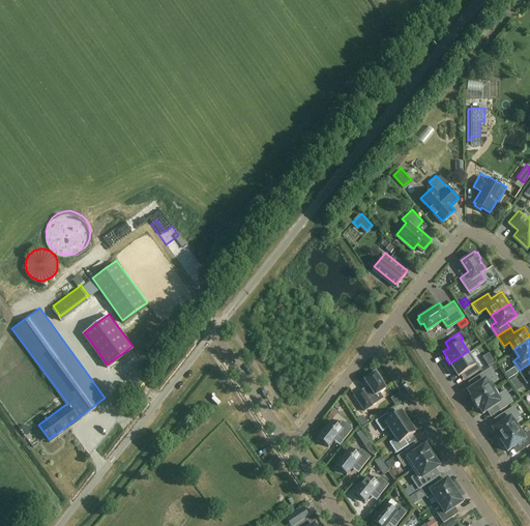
[(468,351),(449,363),(453,369),(454,369),(458,374),(464,370),(467,376),(481,367),(477,360),(475,361),(468,351)]
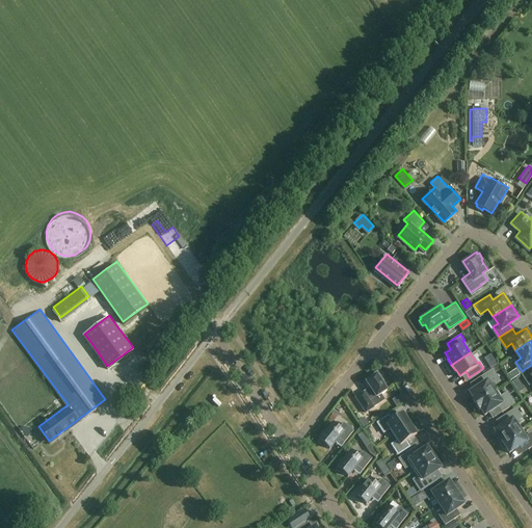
[(520,371),(515,365),(507,371),(510,377),(520,371)]
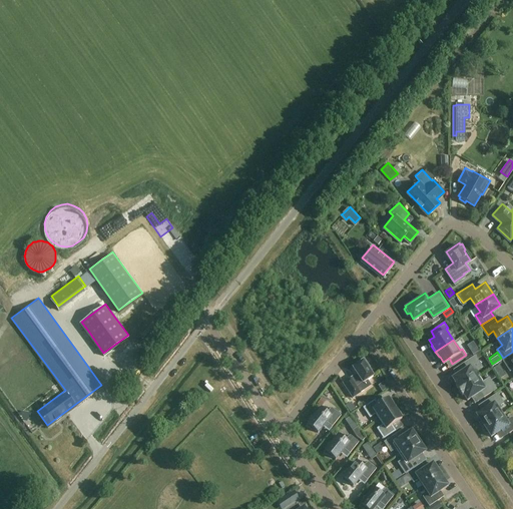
[(512,352),(503,358),(510,368),(512,366),(512,352)]
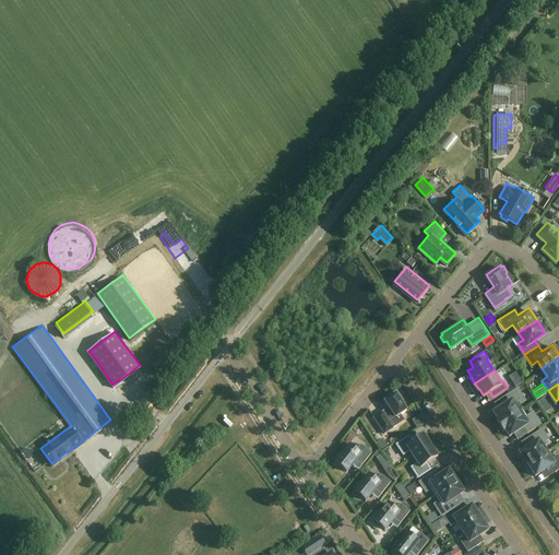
[(500,423),(520,410),(515,404),(525,398),(518,386),(503,394),(508,401),(494,410),(498,416),(497,417),(500,423)]
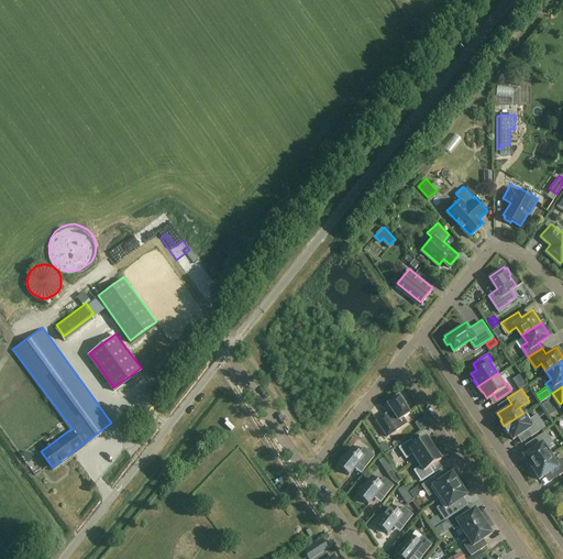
[(407,420),(403,415),(409,410),(404,402),(406,401),(399,391),(392,396),(393,397),(387,402),(392,408),(377,418),(387,434),(395,428),(407,420)]
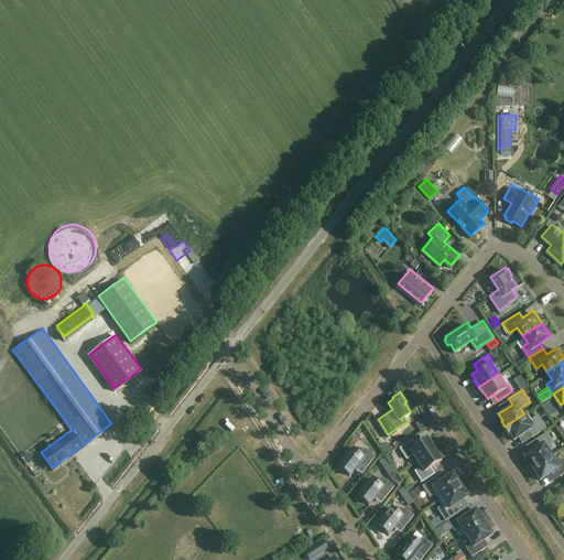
[(545,407),(552,404),(548,398),(542,401),(545,407)]
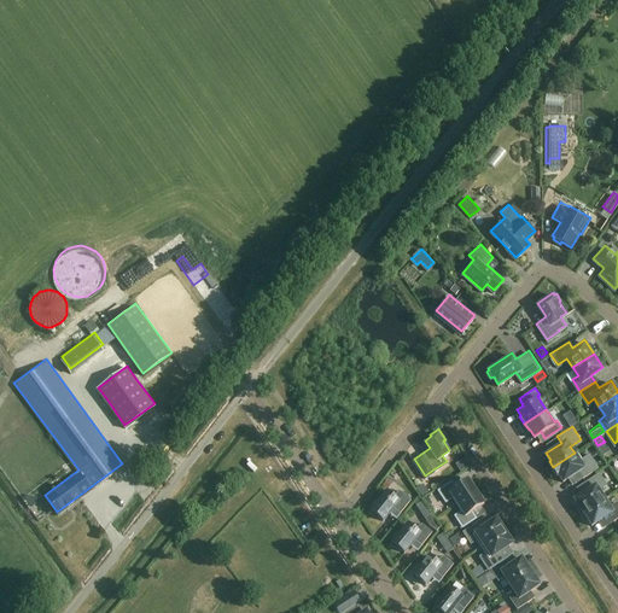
[(575,453),(553,467),(557,473),(558,472),(563,479),(578,468),(583,476),(598,466),(589,451),(578,459),(575,453)]
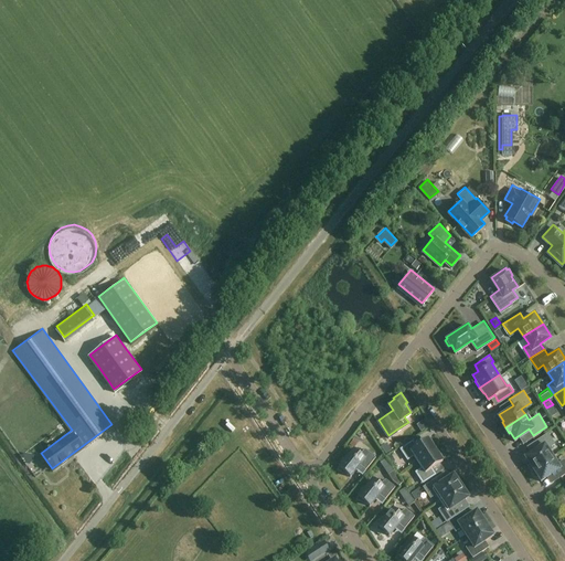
[(531,467),(552,454),(547,446),(554,442),(546,432),(536,438),(541,444),(525,454),(529,459),(526,461),(531,467)]
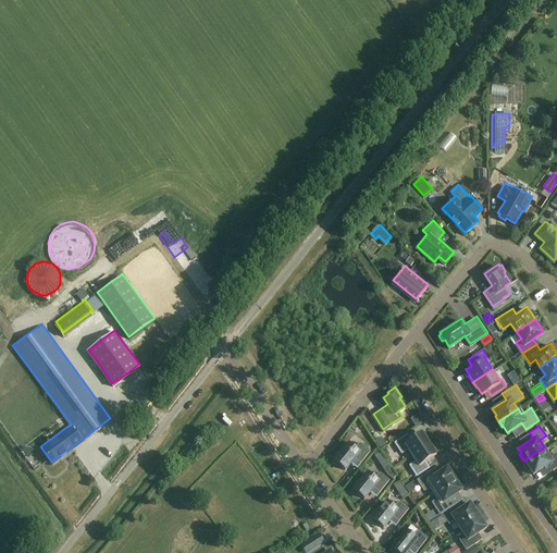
[(411,452),(429,441),(428,439),(429,438),(424,432),(423,432),(422,430),(410,438),(407,432),(395,440),(401,450),(408,446),(411,452)]
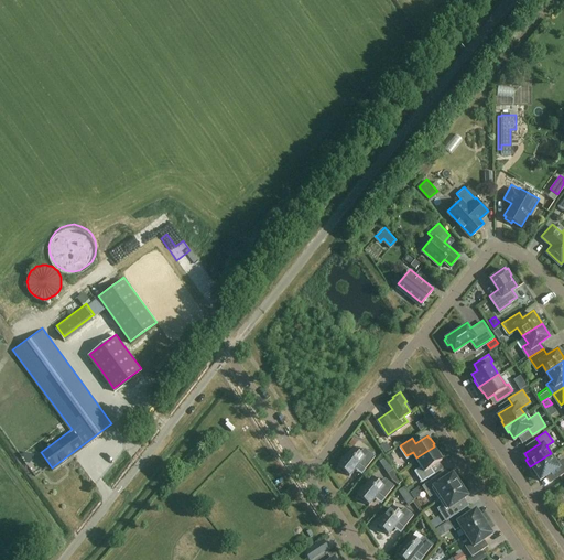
[(384,438),(379,442),(384,450),(390,445),(384,438)]
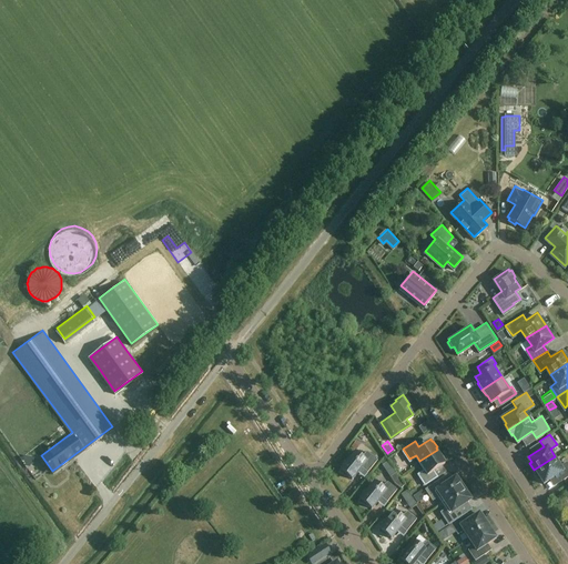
[(377,457),(366,449),(362,455),(355,450),(347,461),(345,460),(341,470),(348,473),(352,476),(361,465),(367,470),(377,457)]
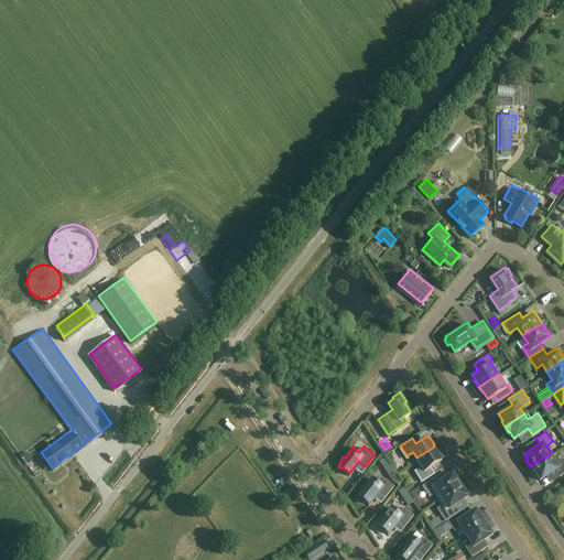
[(434,447),(416,458),(421,464),(415,469),(422,478),(434,471),(430,465),(442,458),(440,455),(441,454),(437,448),(436,449),(434,447)]
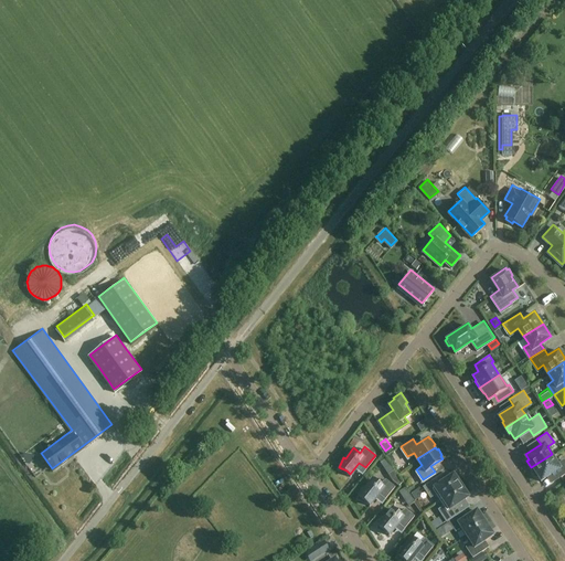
[(552,454),(531,467),(535,475),(537,474),(541,478),(556,468),(561,474),(564,470),(564,458),(564,457),(557,462),(552,454)]
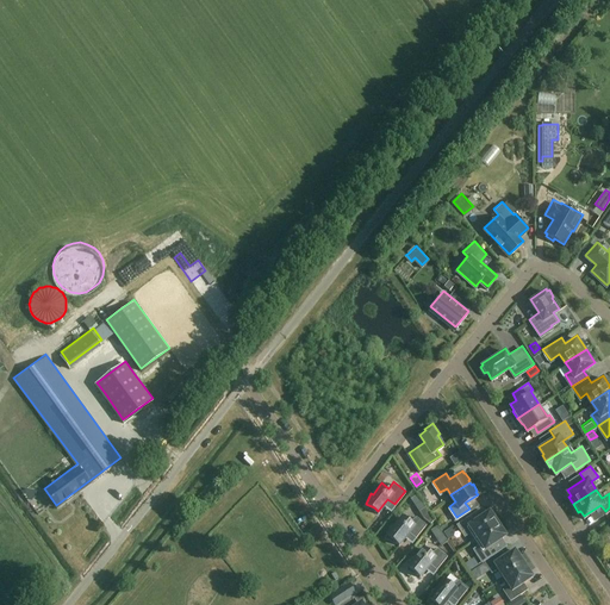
[(425,504),(419,507),(424,515),(431,521),(434,517),(425,504)]
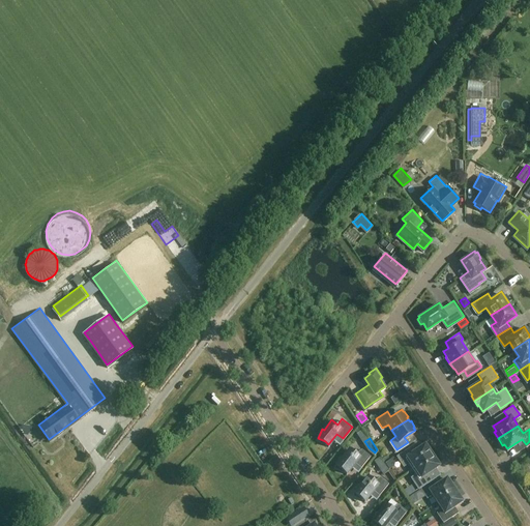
[(412,466),(434,451),(430,446),(429,447),(425,443),(414,450),(410,445),(398,455),(404,464),(408,461),(412,466)]
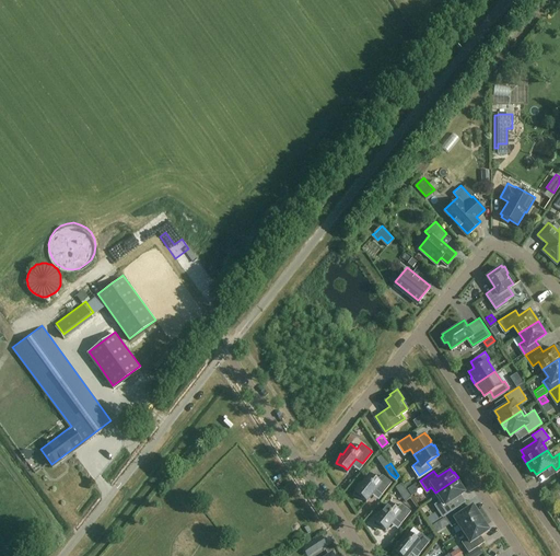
[(392,479),(382,473),(375,477),(370,473),(361,484),(359,483),(356,493),(362,496),(366,498),(375,487),(382,493),(392,479)]
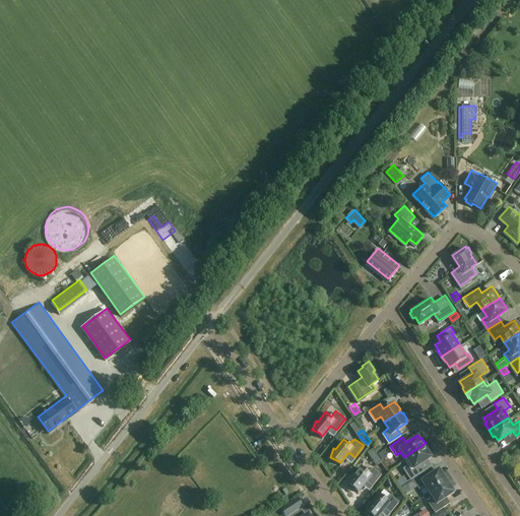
[(412,476),(425,469),(419,462),(431,455),(428,451),(430,449),(426,443),(404,457),(408,463),(403,466),(410,477),(412,476)]
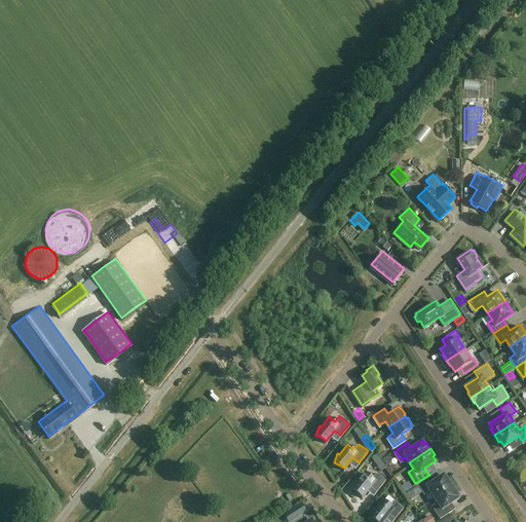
[(391,459),(391,456),(388,452),(383,456),(387,462),(391,459)]
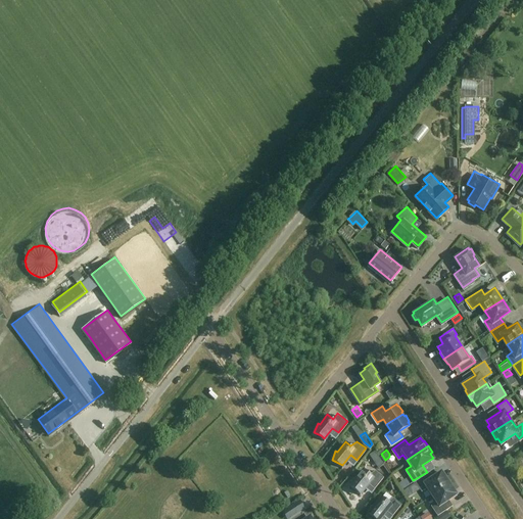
[(383,475),(375,468),(369,473),(364,469),(355,478),(353,477),(349,486),(357,489),(360,492),(369,482),(374,486),(383,475)]
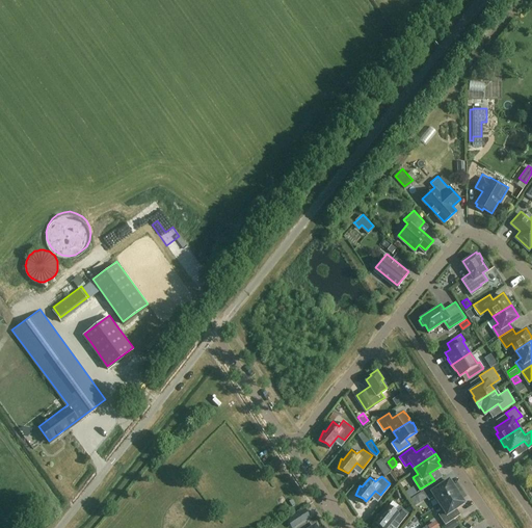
[(439,501),(457,490),(449,478),(439,484),(435,479),(434,480),(422,487),(429,498),(434,494),(439,501)]
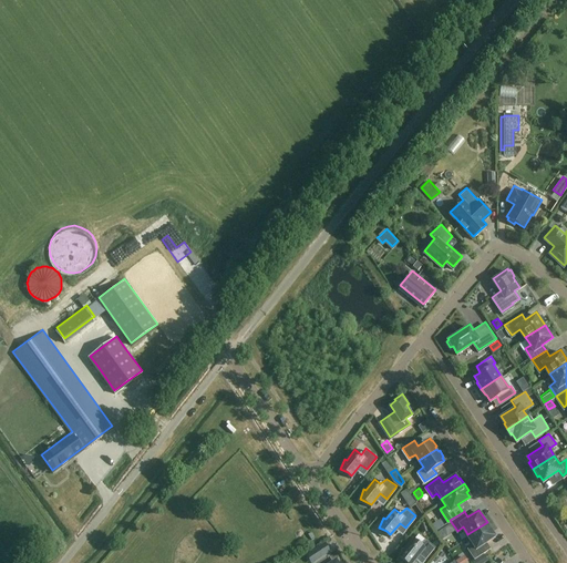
[(487,522),(467,534),(473,542),(467,546),(474,556),(488,548),(484,542),(495,534),(487,522)]
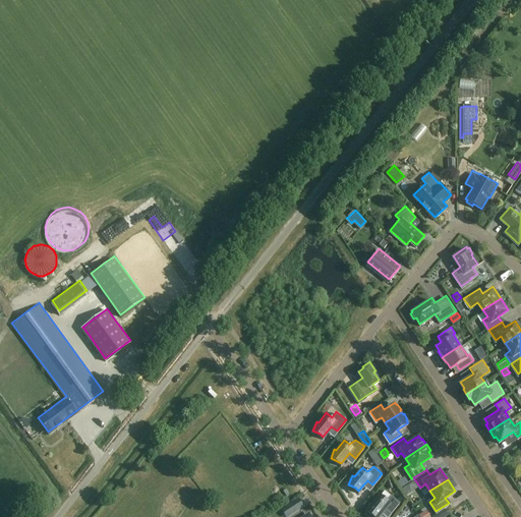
[(400,500),(392,494),(385,498),(380,494),(371,504),(370,503),(366,512),(373,515),(375,516),(377,516),(385,507),(391,512),(400,500)]
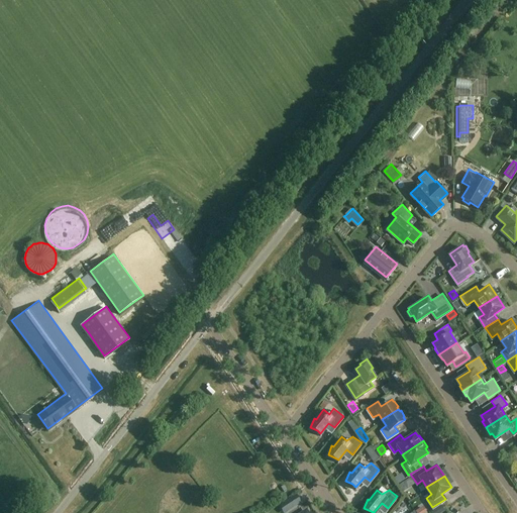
[(296,493),(284,501),(288,508),(301,499),(296,493)]
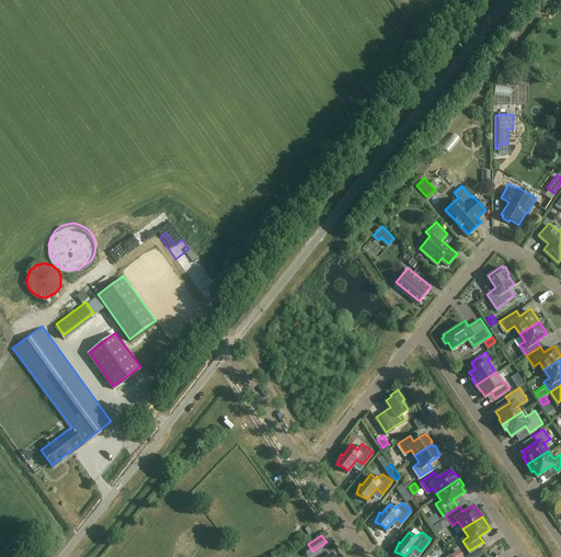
[(479,546),(467,553),(469,556),(473,556),(483,552),(479,546)]
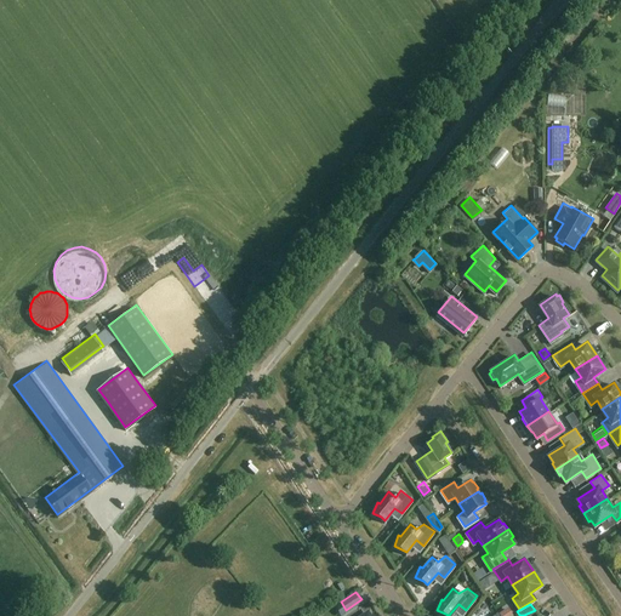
[(502,615),(508,615),(514,614),(508,605),(500,610),(502,615)]
